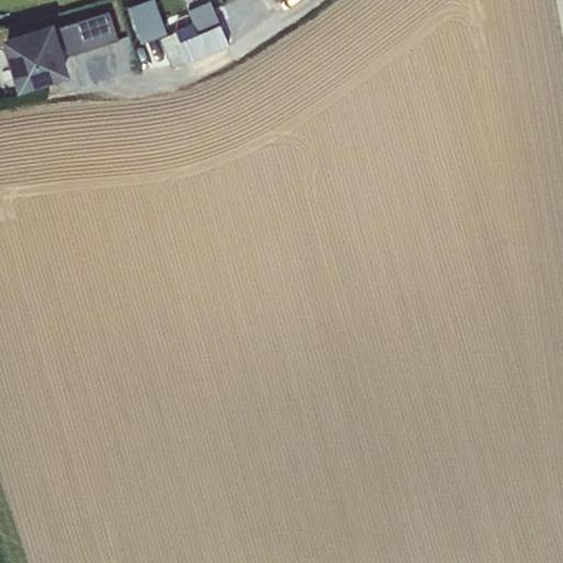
[(154,0),(145,0),(129,7),(141,42),(167,32),(154,0)]
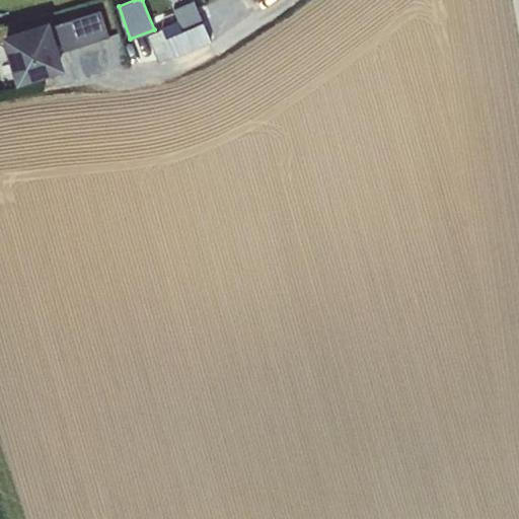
[(161,27),(165,36),(202,21),(193,0),(190,0),(172,7),(177,20),(161,27)]
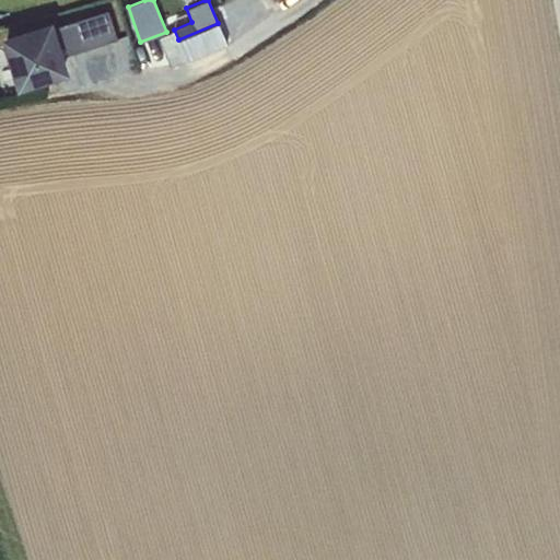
[(107,9),(6,41),(20,85),(63,71),(59,56),(65,54),(66,56),(117,39),(107,9)]
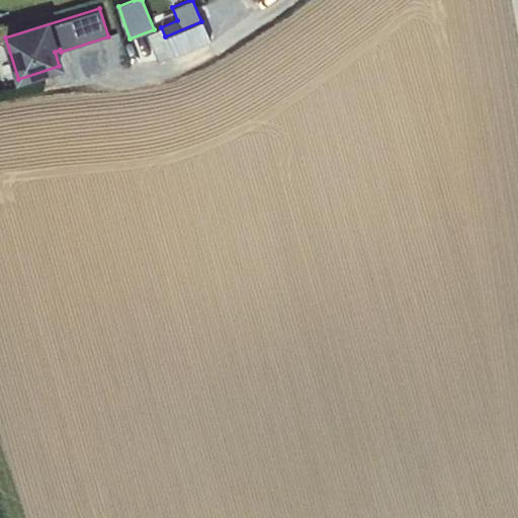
[(201,21),(165,36),(173,55),(173,56),(209,40),(201,21)]
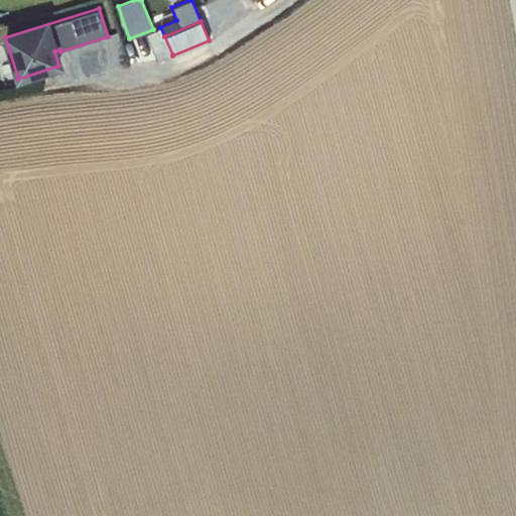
[(160,27),(144,33),(156,61),(172,54),(164,36),(160,27)]
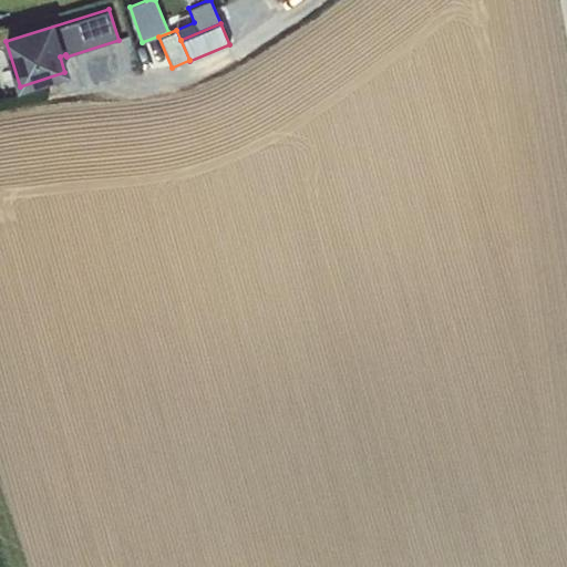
All buildings are outlined.
